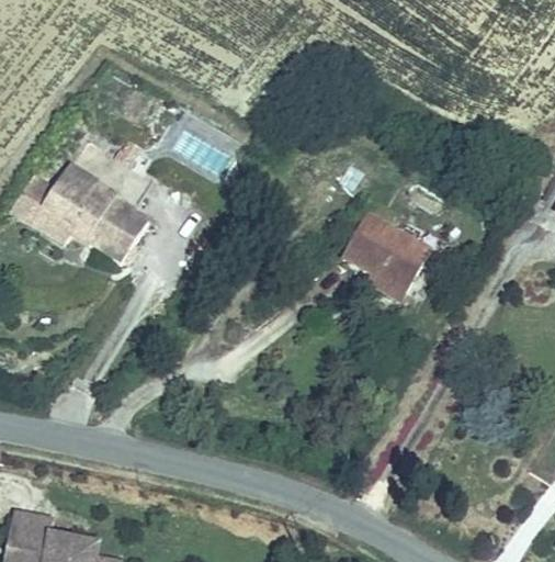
[(339,163),(329,183),(348,192),(358,171),(339,163)]
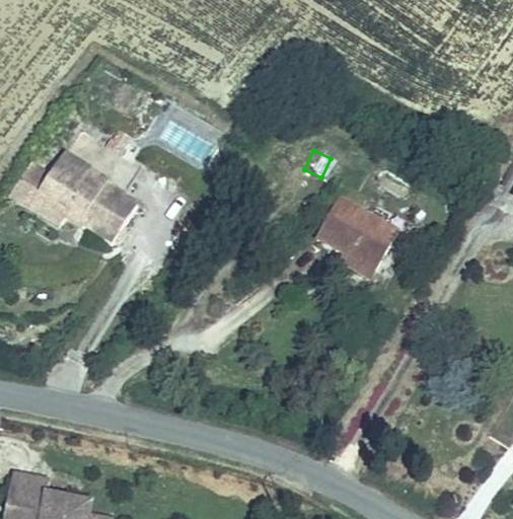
[(47,173),(25,206),(55,224),(65,209),(80,219),(79,224),(110,243),(132,205),(99,187),(100,182),(84,173),(79,181),(65,186),(47,173)]
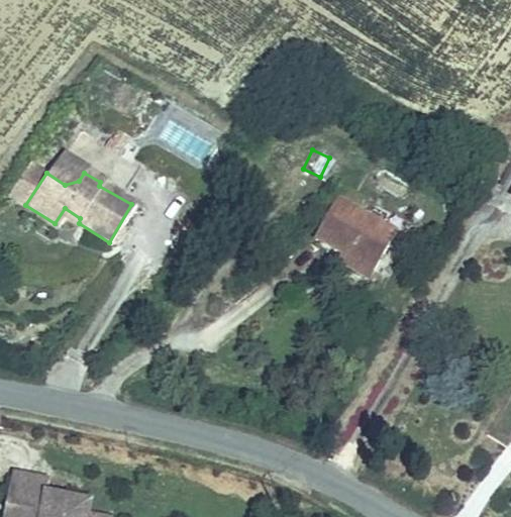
[(339,260),(342,261),(356,259),(371,267),(395,226),(339,195),(314,236),(340,250),(339,260)]
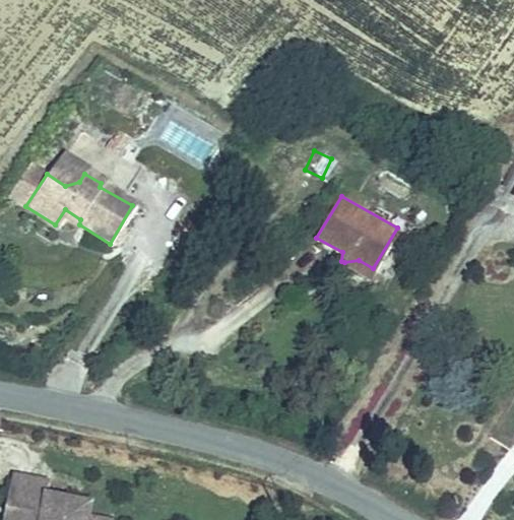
[(55,224),(25,206),(18,218),(48,235),(55,224)]
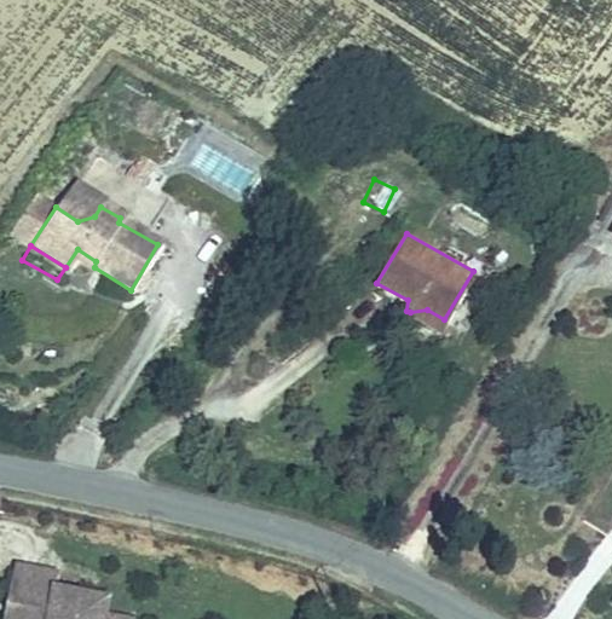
[(427,310),(410,312),(439,328),(444,319),(427,310)]
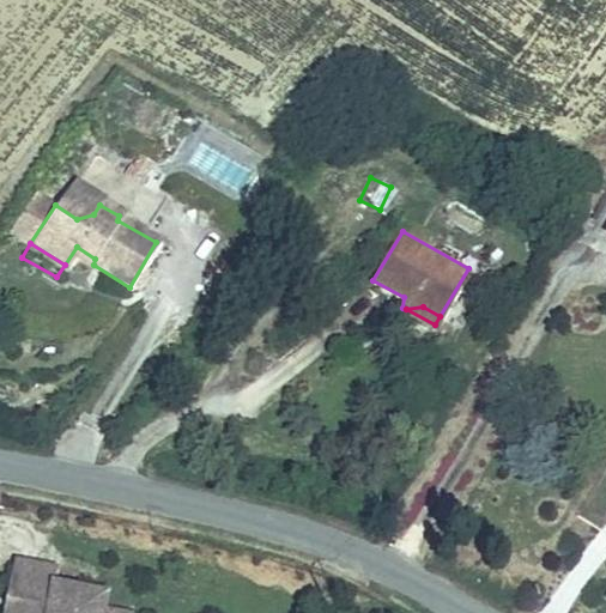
[(128,612),(131,608),(101,602),(80,598),(83,583),(50,576),(54,559),(16,553),(2,612),(128,612)]
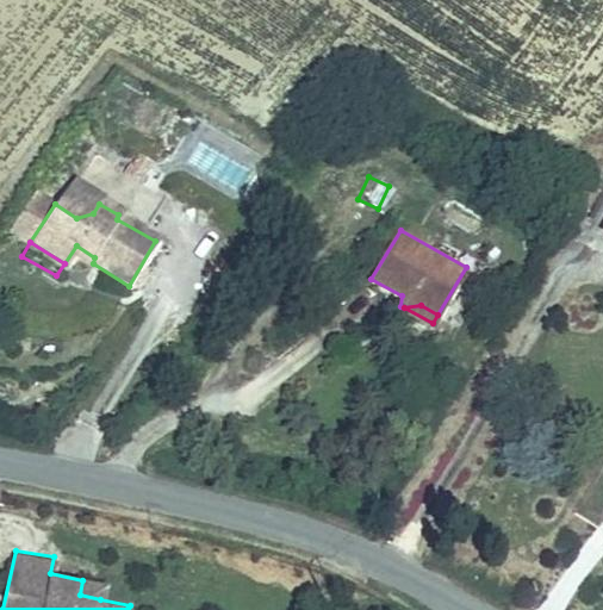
[(80,595),(100,599),(101,584),(82,580),(80,595)]
